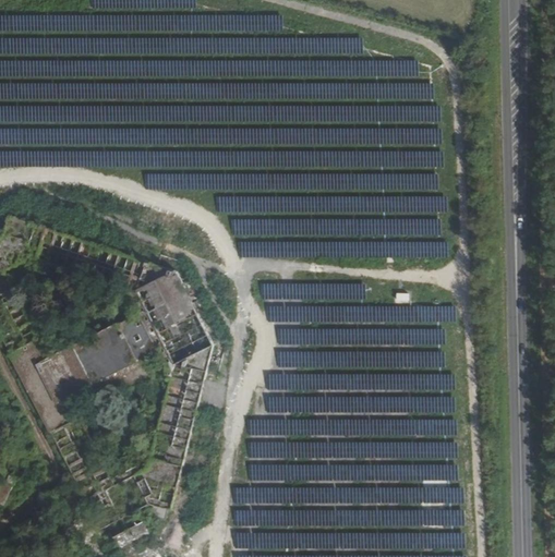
[(123,288),(134,257),(39,225),(28,256),(123,288)]
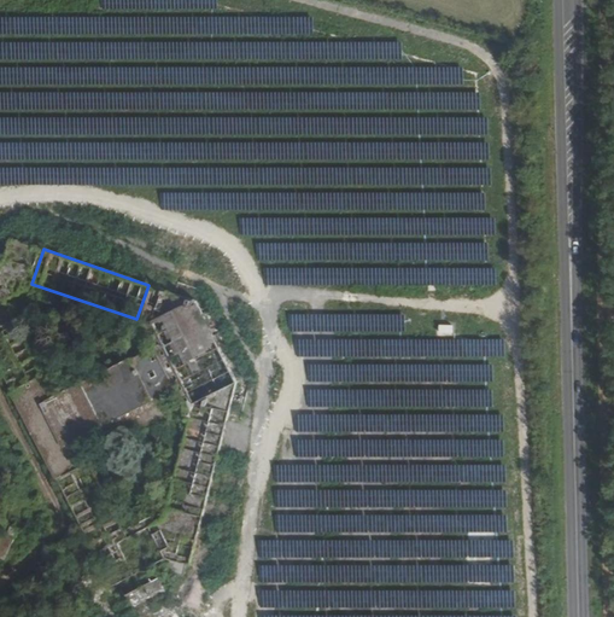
[(210,333),(193,300),(148,285),(136,319),(135,326),(145,330),(153,345),(173,386),(182,406),(181,415),(187,418),(222,428),(234,382),(217,348),(210,333)]
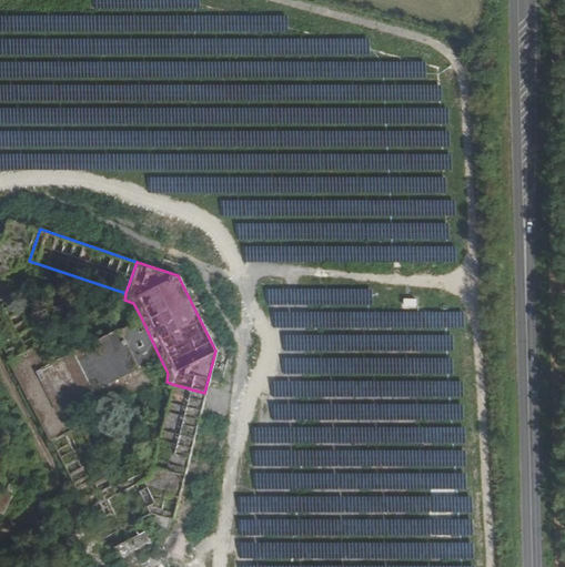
[(0,343),(18,378),(49,363),(2,274),(0,275),(0,343)]
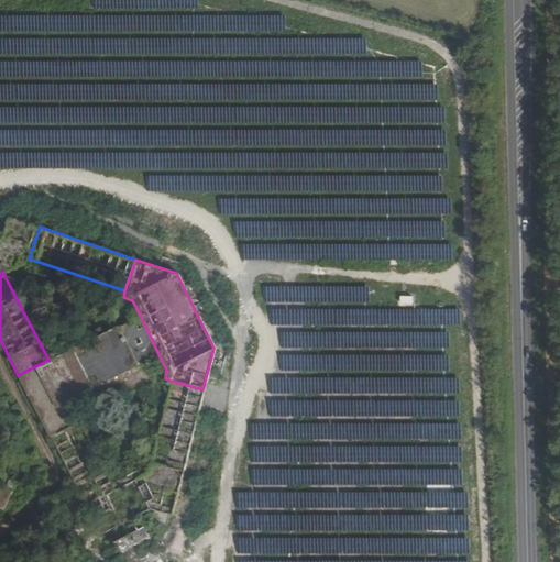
[(198,317),(207,311),(201,299),(191,304),(198,317)]
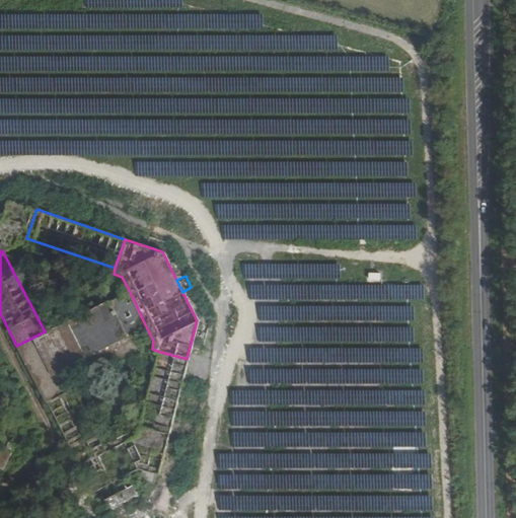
[(133,330),(145,324),(129,290),(109,300),(108,299),(45,331),(63,367),(77,360),(86,377),(142,349),(133,330)]
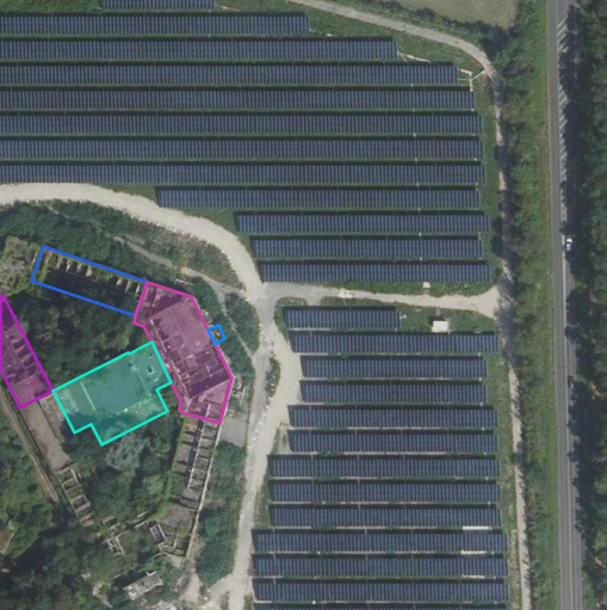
[(95,474),(74,432),(53,390),(19,407),(91,546),(123,529),(121,523),(105,493),(116,487),(106,469),(95,474)]
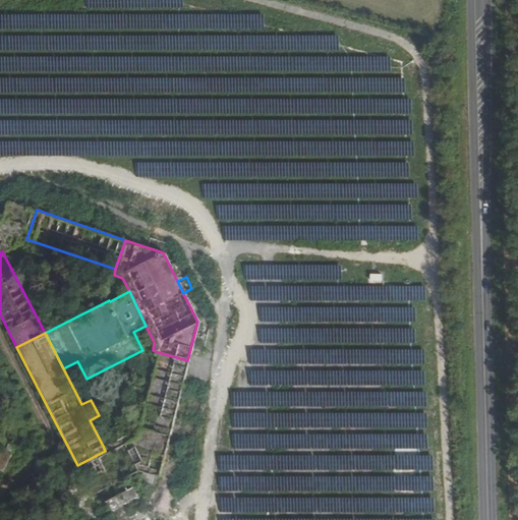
[(154,474),(158,475),(187,360),(158,352),(136,436),(129,440),(105,451),(77,465),(92,493),(111,483),(115,481),(134,471),(137,479),(152,482),(154,474)]
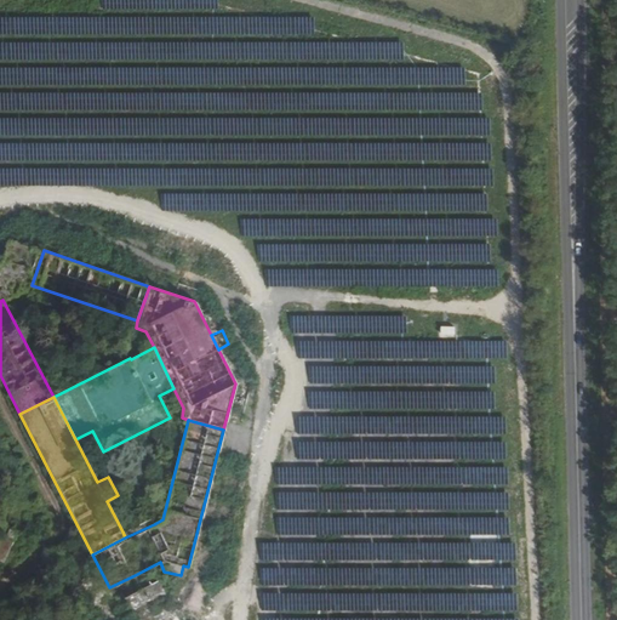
[(154,524),(149,517),(123,532),(125,538),(154,524)]
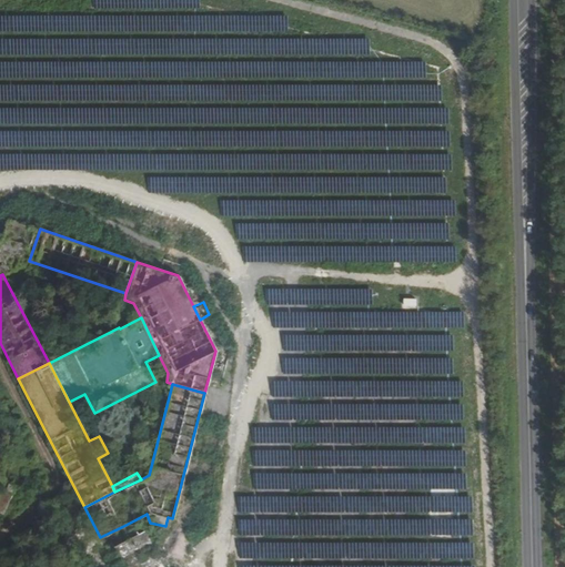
[(0,510),(2,512),(14,485),(1,478),(0,481),(0,510)]
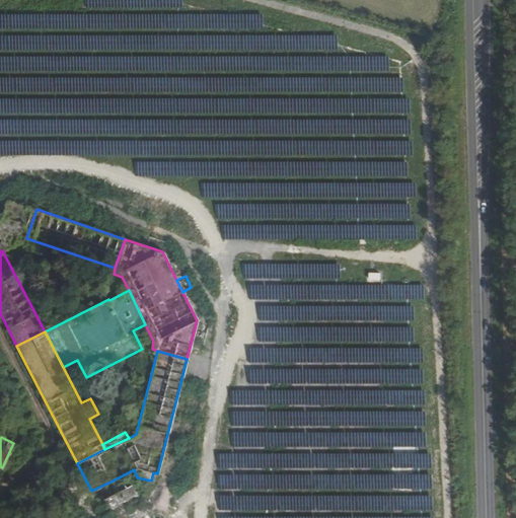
[(115,492),(120,490),(115,479),(111,482),(115,492)]
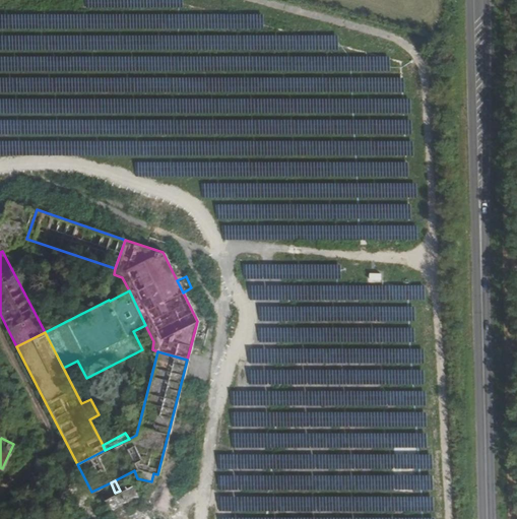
[(149,518),(132,484),(120,491),(115,493),(104,499),(114,518),(149,518)]
